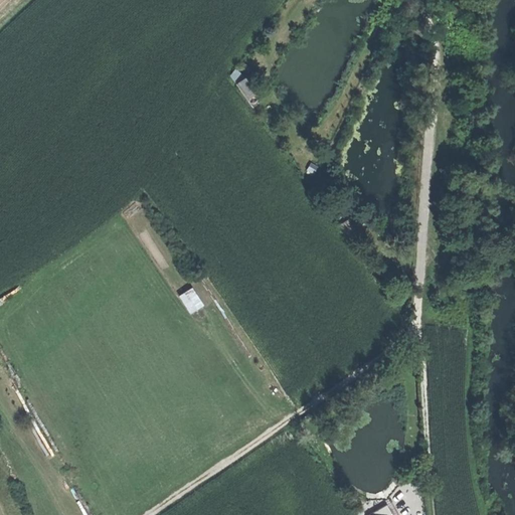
[(237,67),(229,72),(234,80),(242,75),(237,67)]
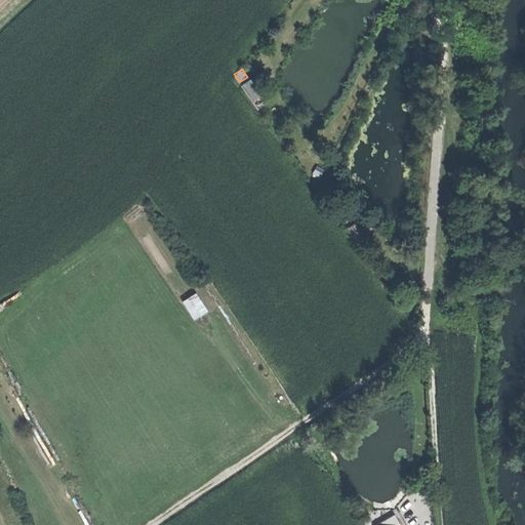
[(242,86),(253,102),(266,93),(254,78),(242,86)]
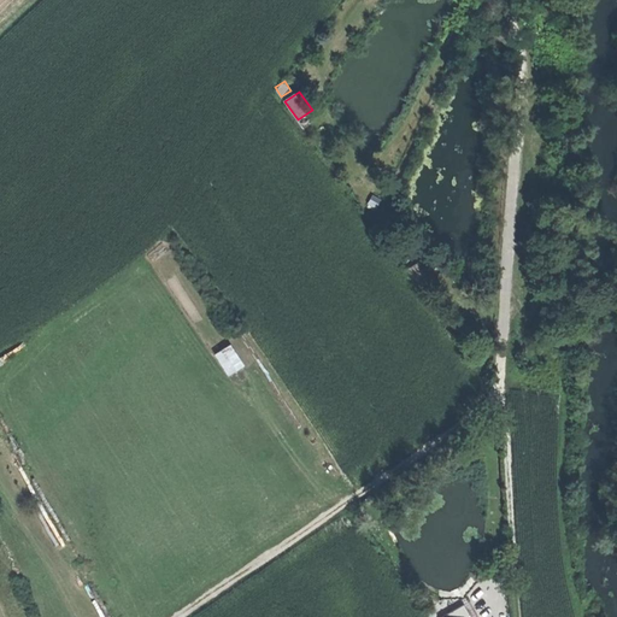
[(427,274),(417,260),(406,268),(416,281),(427,274)]
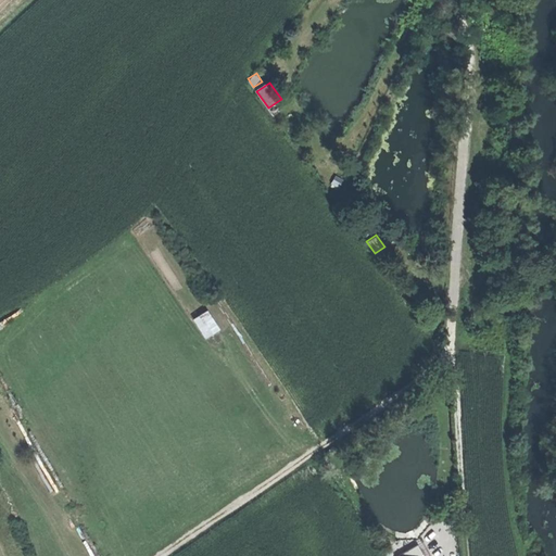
[(205,335),(215,328),(204,312),(194,318),(205,335)]
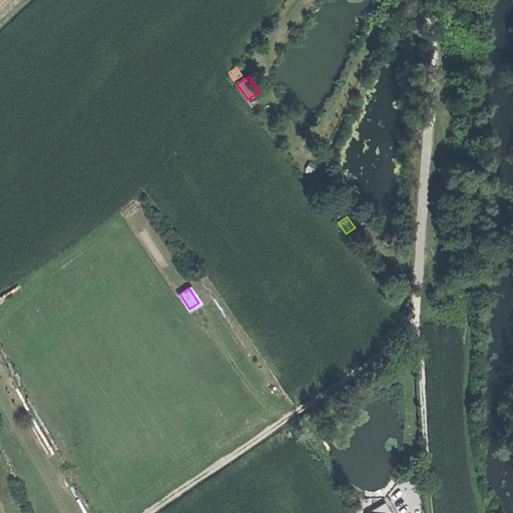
[(391,512),(386,501),(365,511),(366,512),(391,512)]
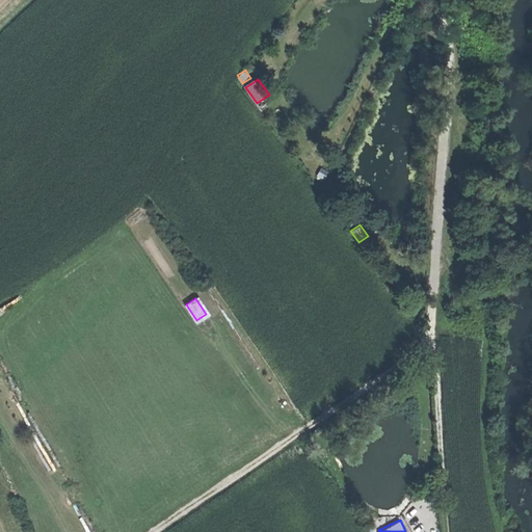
All buildings are outlined.
